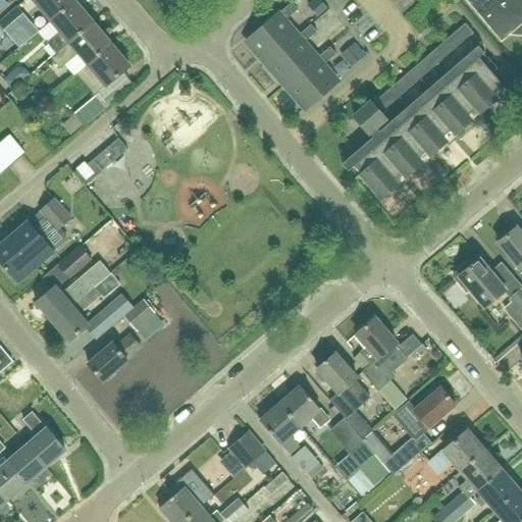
[(34,0),(51,21),(74,2),(72,0),(34,0)]
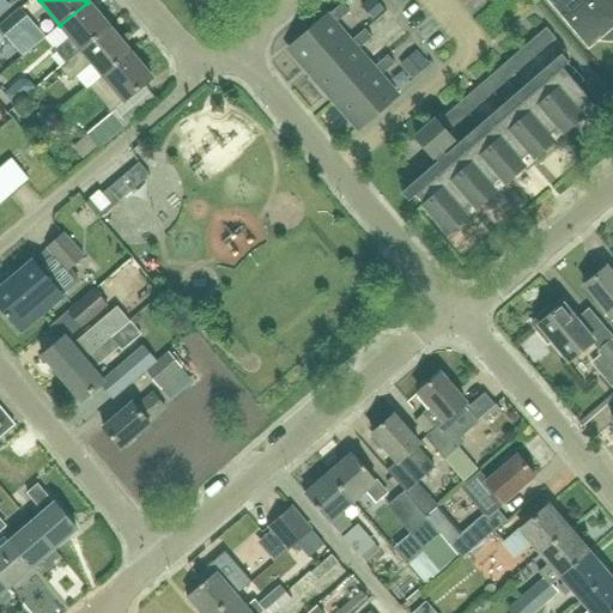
[(612,0),(546,0),(588,49),(598,41),(612,42),(612,0)]
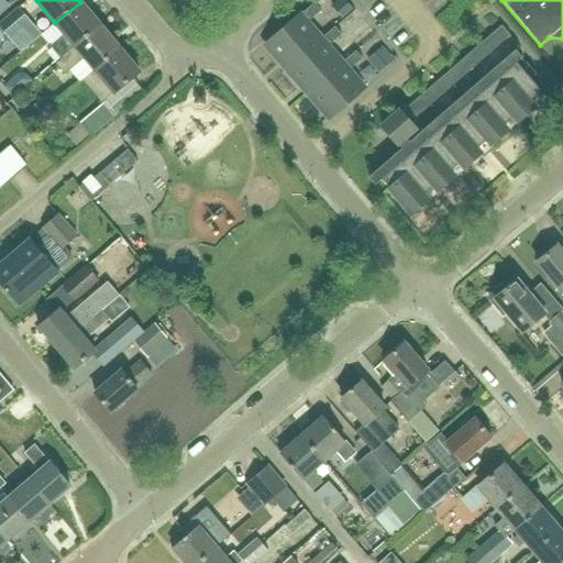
[(80,2),(55,23),(66,35),(51,47),(51,46),(31,64),(41,77),(55,65),(54,64),(99,25),(80,2)]
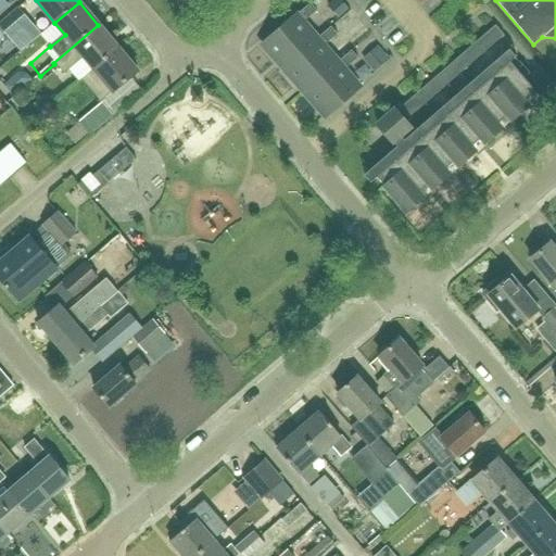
[(282,68),(317,38),(303,22),(316,11),(310,3),(297,14),(262,45),(282,68)]
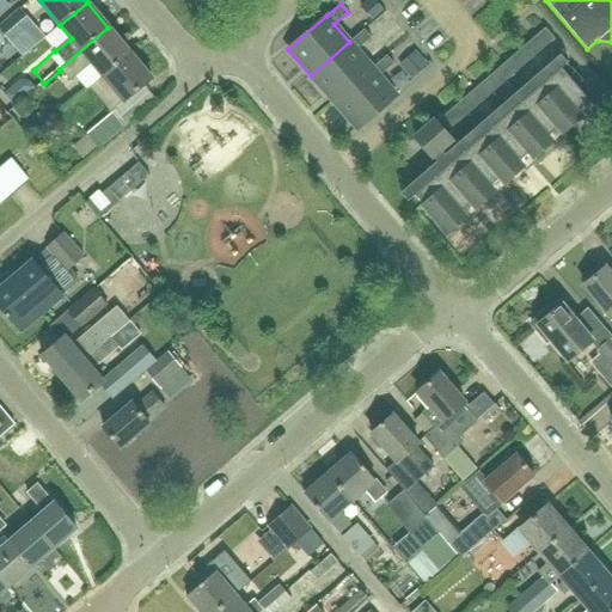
[(0,26),(0,32),(22,57),(43,38),(19,10),(0,26)]
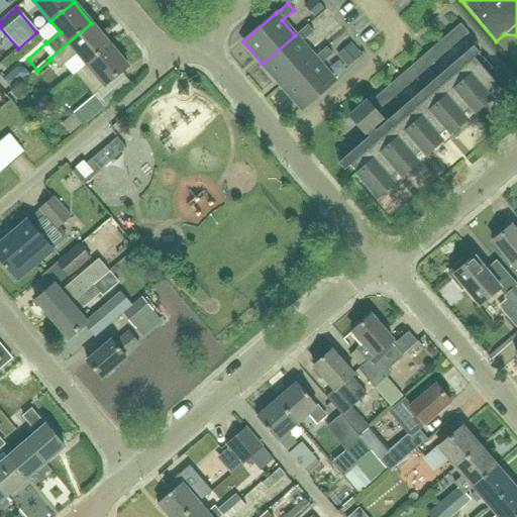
[(72,60),(80,69),(87,63),(109,44),(91,23),(49,59),(50,60),(60,70),(72,60)]
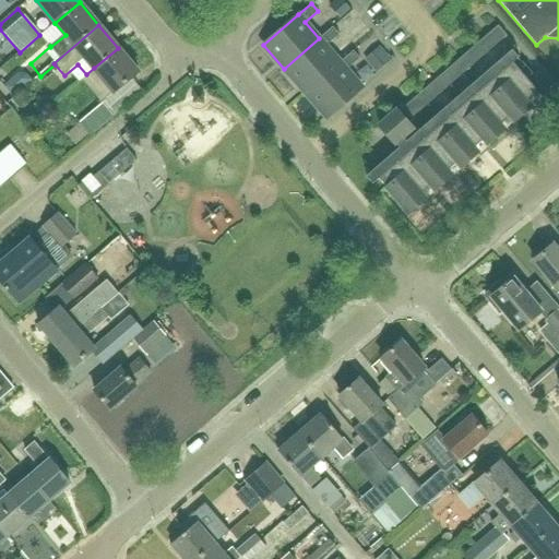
[(407,121),(507,35),(498,25),(399,111),(397,109),(379,126),(394,143),(413,127),(407,121)]
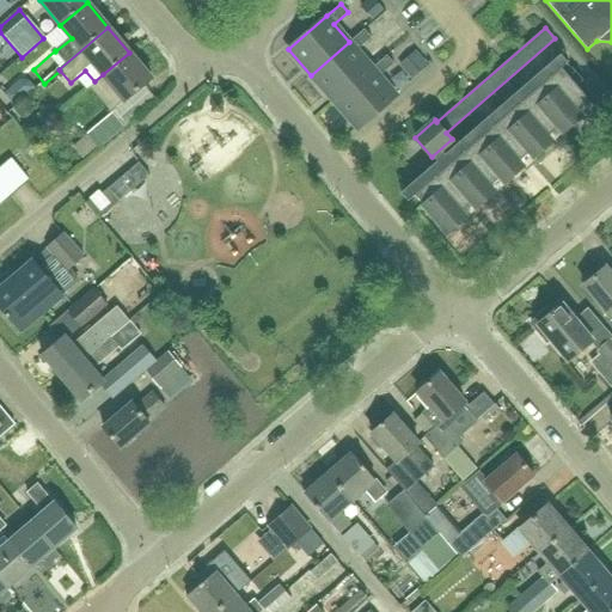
[(363,30),(349,42),(311,75),(334,102),(372,68),(356,50),(371,37),(363,30)]
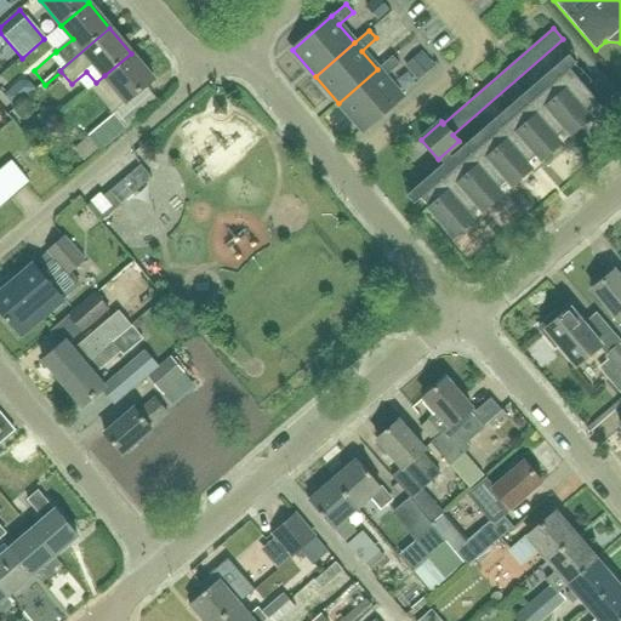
[(415,81),(432,67),(420,52),(403,67),(415,81)]
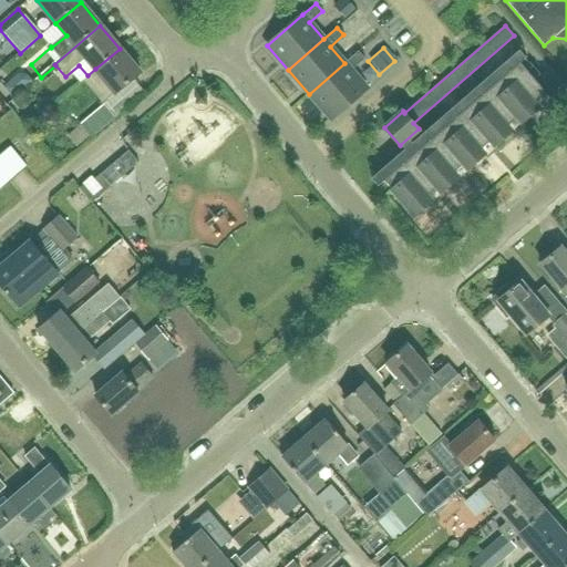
[(140,72),(120,49),(95,69),(115,93),(140,72)]
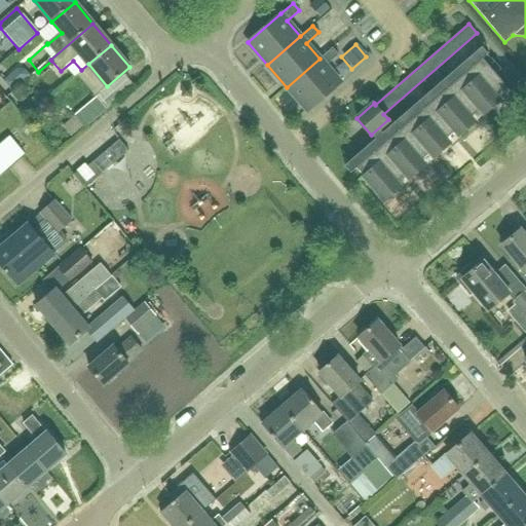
[(307,111),(340,82),(326,66),(338,54),(332,47),(320,59),(287,87),(307,111)]
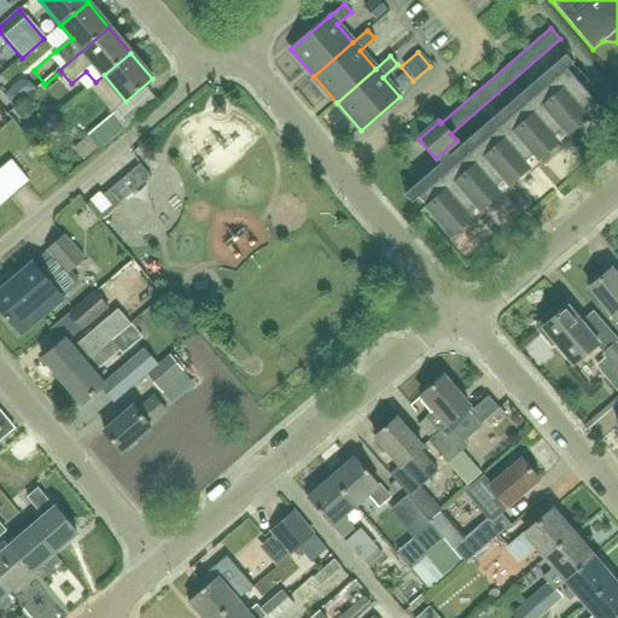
[(582,112),(595,101),(566,68),(418,196),(452,235),(470,219),(465,214),(476,204),(481,210),(499,193),(494,188),(505,179),(509,185),(528,168),(524,163),(535,153),(538,159),(558,143),(553,138),(564,128),(569,134),(587,117),(582,112)]
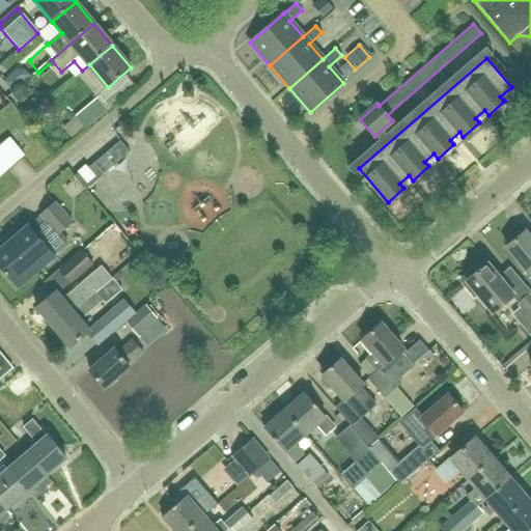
[(85,130),(110,109),(100,96),(75,118),(85,130)]
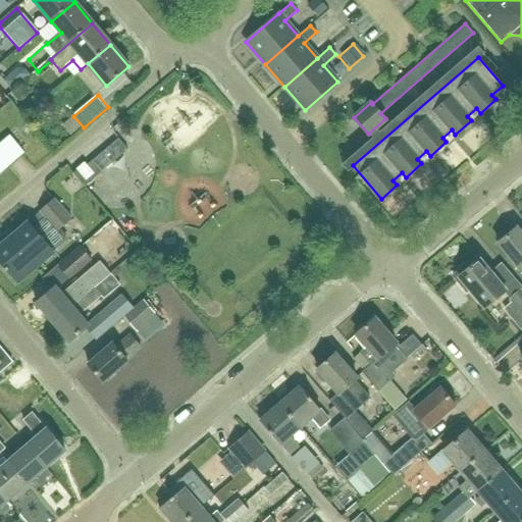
[(163,114),(187,143),(209,124),(186,96),(163,114)]
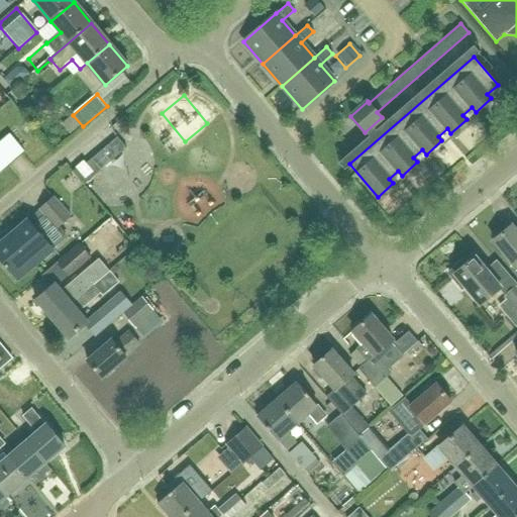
[(0,173),(24,152),(9,134),(0,141),(0,173)]
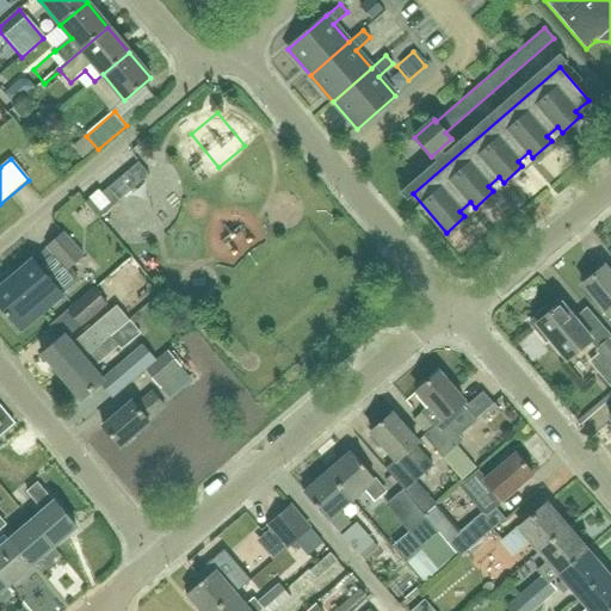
[(149,176),(139,162),(102,192),(112,205),(149,176)]
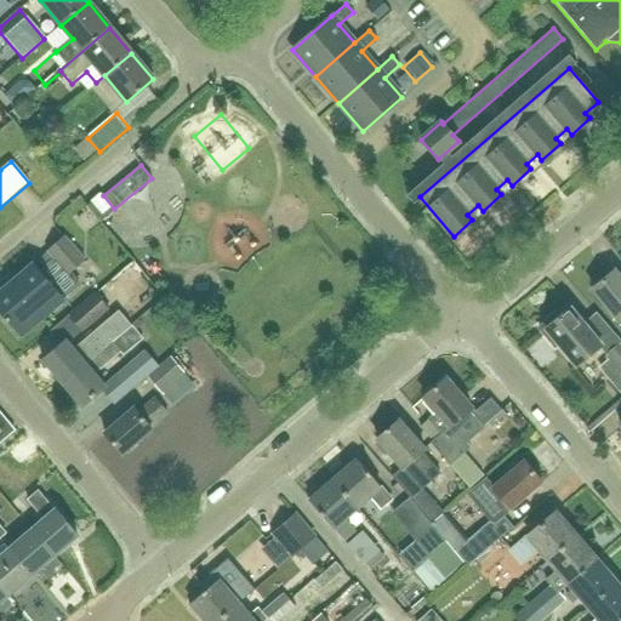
[(102,212),(110,205),(100,192),(91,199),(102,212)]
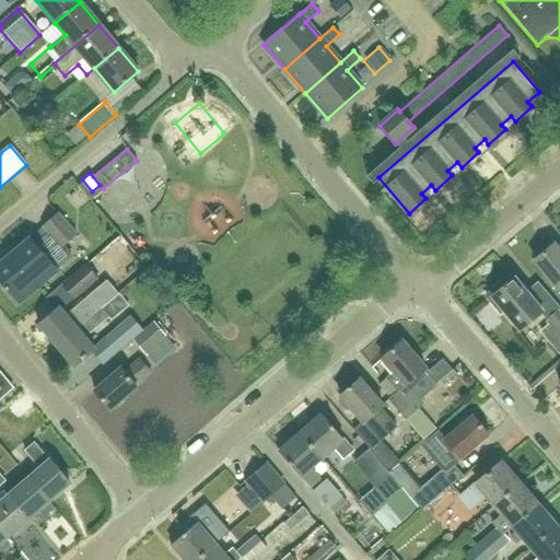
[(58,217),(44,228),(60,248),(74,237),(58,217)]
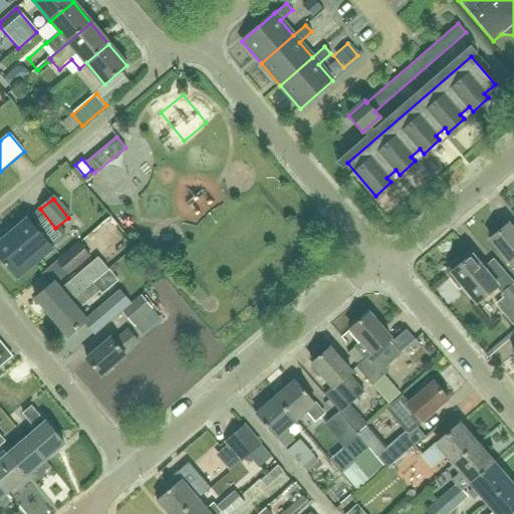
[(18,277),(52,248),(30,222),(19,230),(17,227),(9,234),(5,229),(0,233),(0,257),(4,263),(6,266),(8,265),(18,277)]
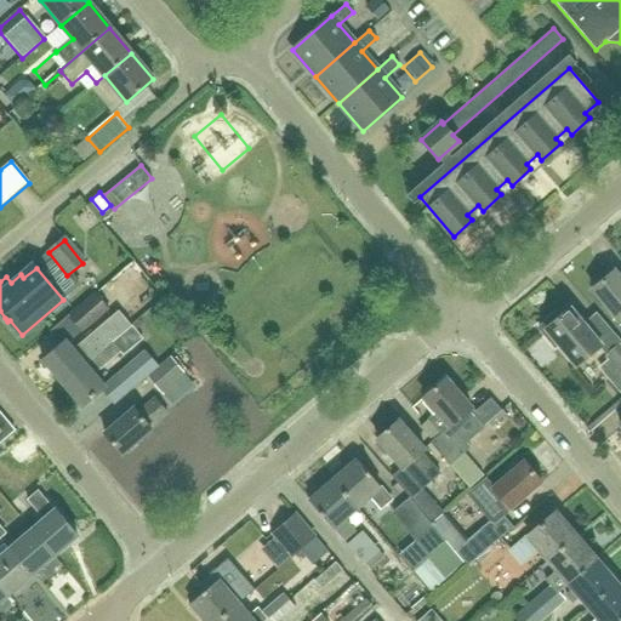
[(620,320),(620,279),(614,271),(591,289),(616,319),(619,318),(620,320)]
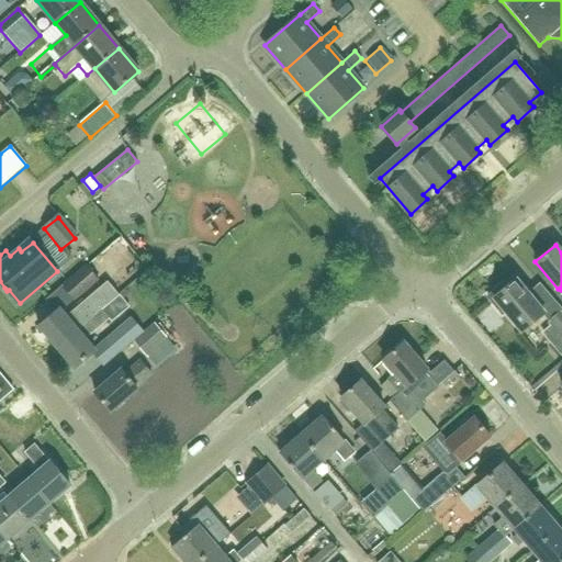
[(72,301),(97,282),(86,269),(63,288),(72,301)]
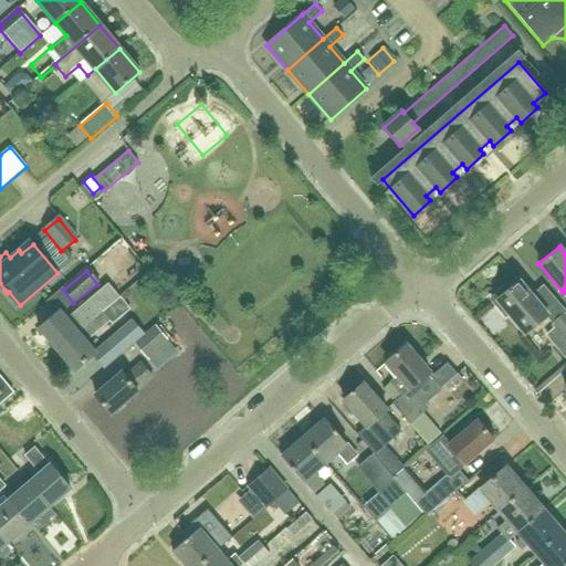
[(503,287),(490,299),(504,316),(507,313),(525,333),(547,314),(517,281),(506,291),(503,287)]
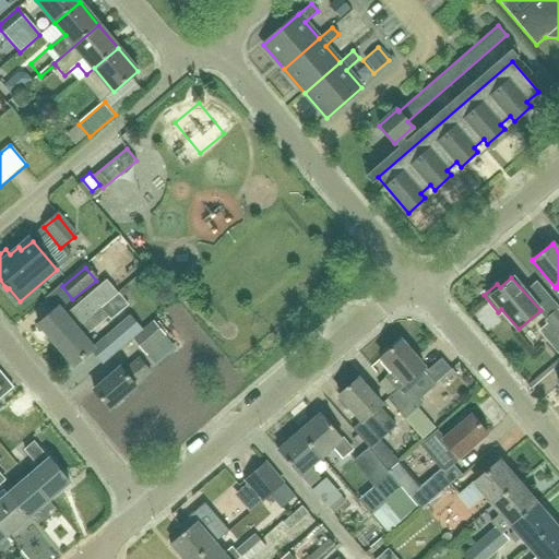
[(56,345),(98,309),(117,293),(106,280),(66,314),(59,306),(37,324),(56,345)]
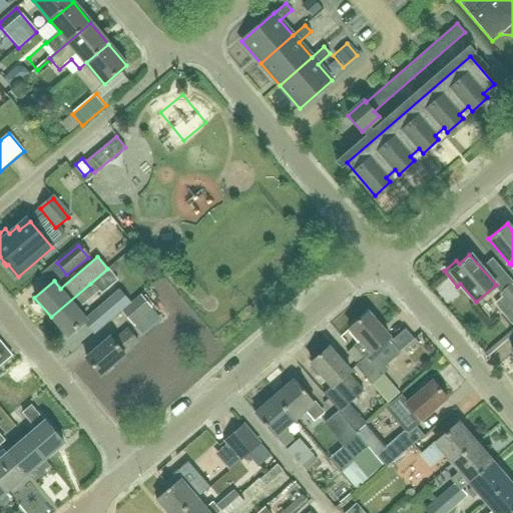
[(67,336),(83,323),(86,320),(77,310),(98,292),(101,295),(117,281),(108,270),(91,285),(90,284),(51,317),(67,336)]
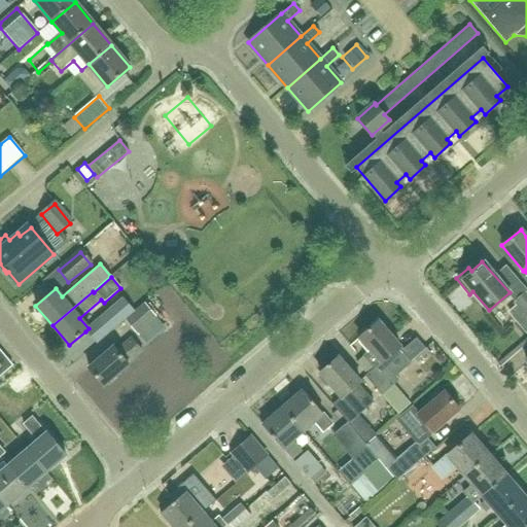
[(526,317),(526,291),(514,303),(526,317)]
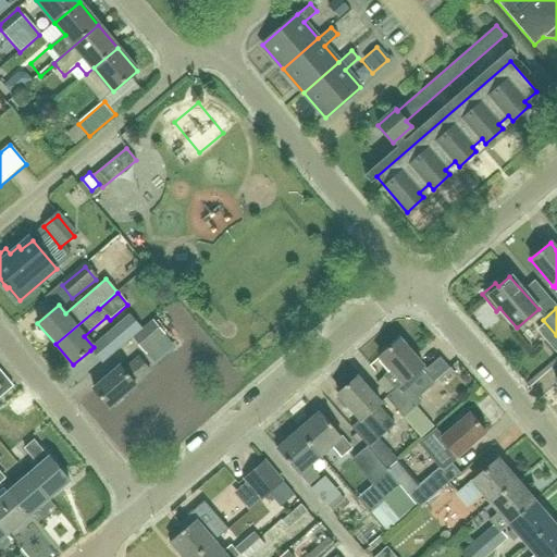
[(109,332),(121,346),(140,329),(130,316),(109,332)]
